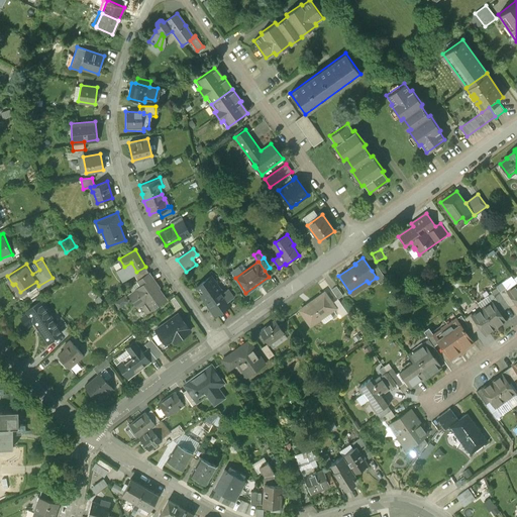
[(133,273),(137,280),(147,273),(148,272),(145,267),(136,272),(133,273)]
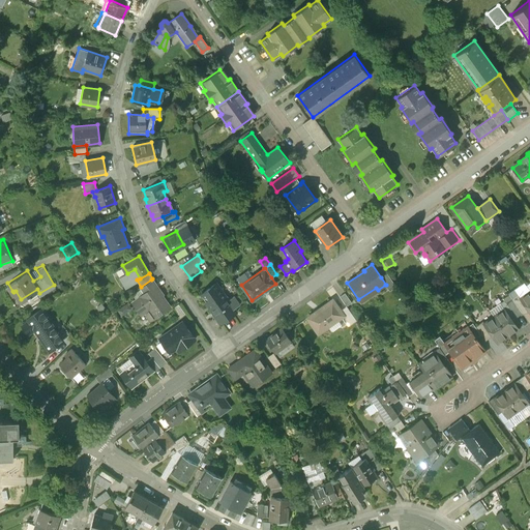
[(386,285),(385,285),(389,291),(396,286),(386,273),(381,277),(386,285)]
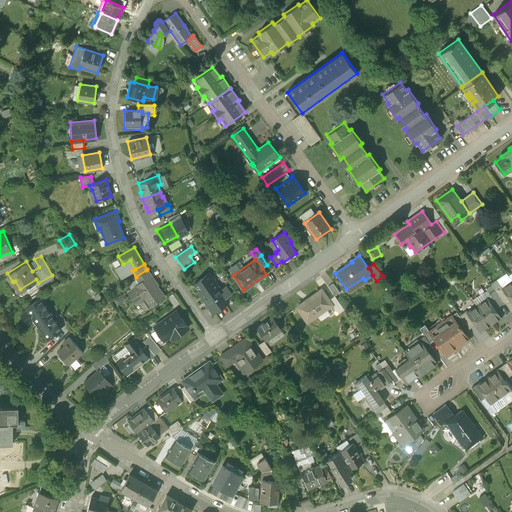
[(146,270),(136,277),(140,282),(143,286),(153,279),(146,270)]
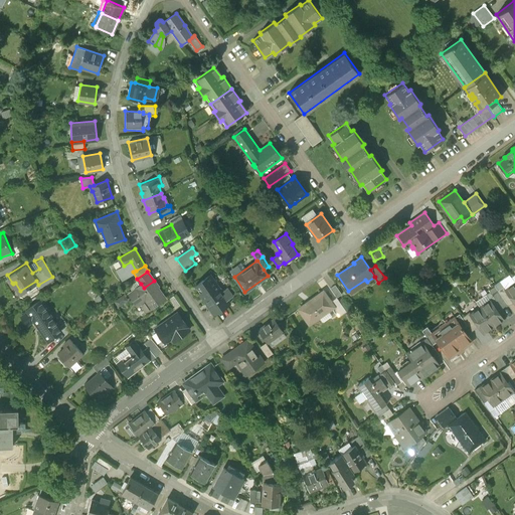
[(200,293),(199,294),(213,314),(229,303),(227,299),(232,295),(227,288),(221,291),(210,275),(195,285),(200,293)]
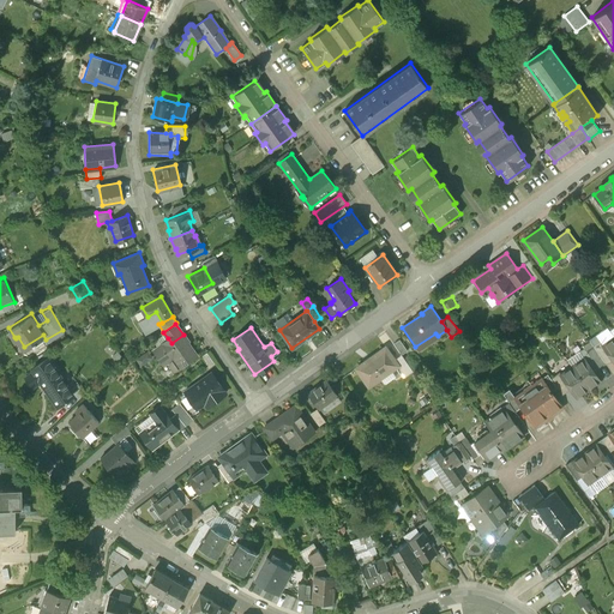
[(172,343),(168,338),(152,349),(163,363),(173,357),(179,367),(197,355),(184,335),(172,343)]
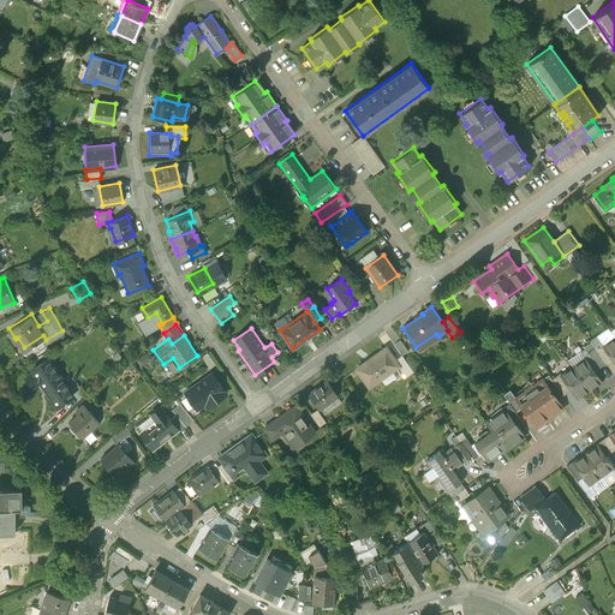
[(15,338),(12,339),(18,351),(24,347),(18,338),(16,339),(15,338)]
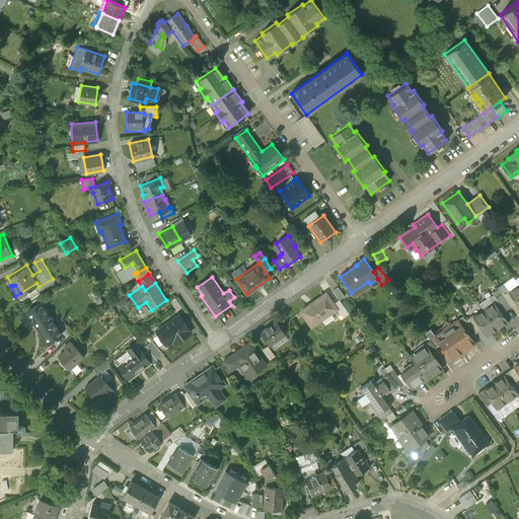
[(518,285),(509,292),(516,303),(518,306),(518,285)]
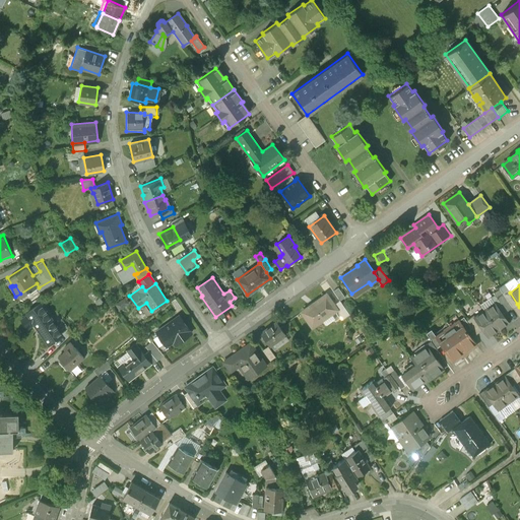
[(333,290),(340,300),(345,297),(338,287),(333,290)]
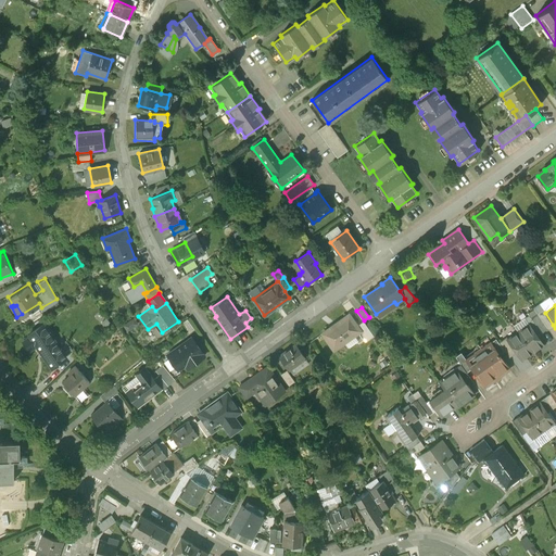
[(536,314),(547,329),(553,325),(545,313),(543,310),(536,314)]
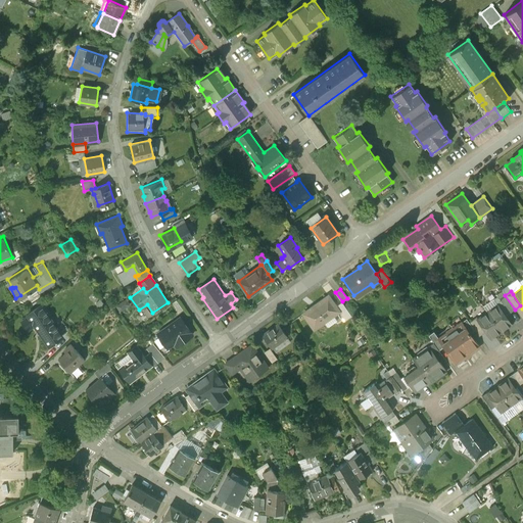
[(331,315),(332,316),(339,311),(335,306),(328,295),(303,313),(314,328),(326,320),(325,319),(331,315)]
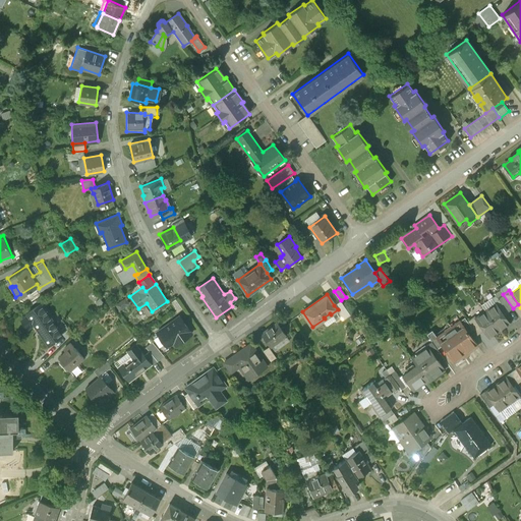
[(507,312),(513,308),(503,294),(497,298),(507,312)]
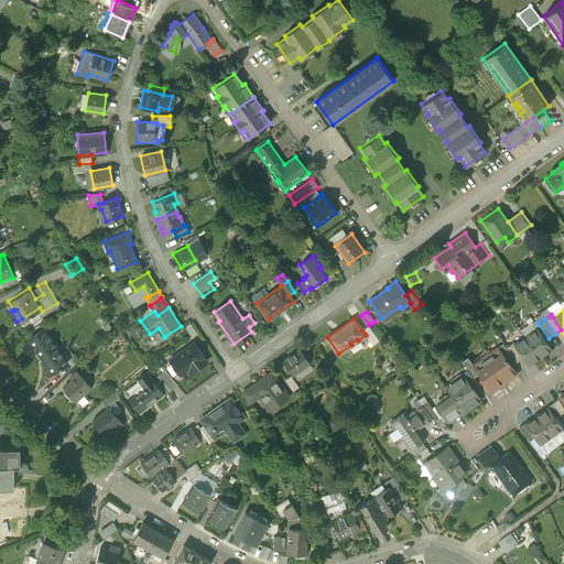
[(190,323),(185,327),(192,337),(197,333),(190,323)]
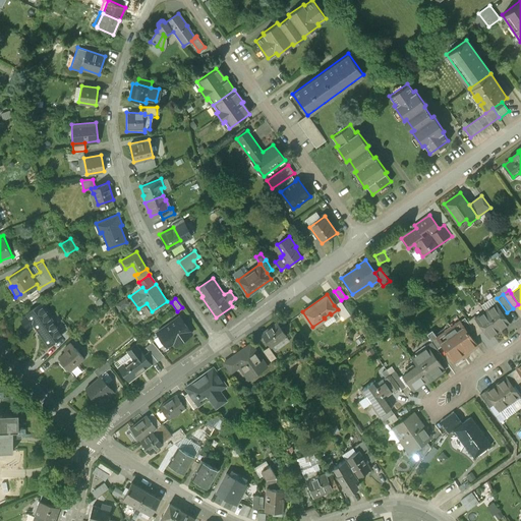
[(334,305),(338,309),(344,320),(350,314),(341,300),(334,305)]
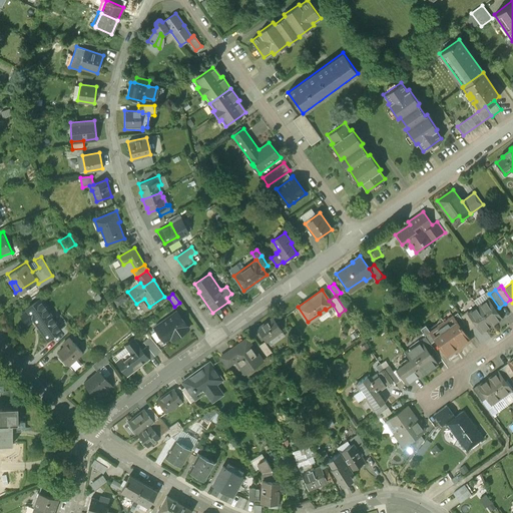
[(48,337),(61,328),(60,326),(52,315),(40,297),(27,306),(28,308),(21,312),(26,320),(37,314),(43,324),(40,326),(48,337)]
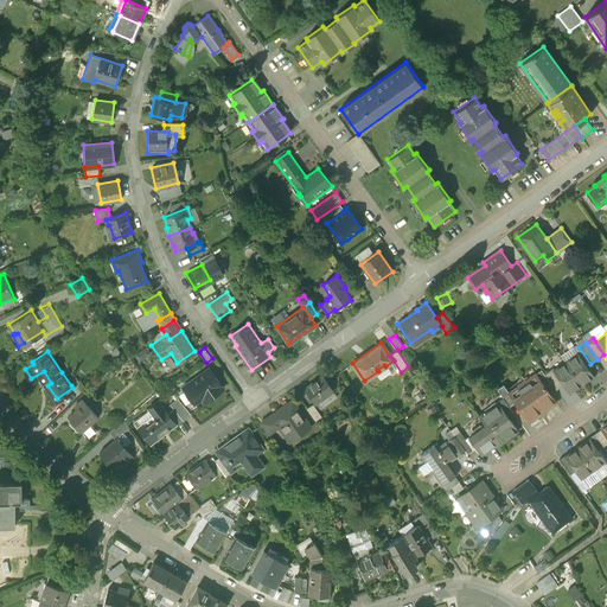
[(576,355),(566,363),(581,385),(593,377),(576,355)]
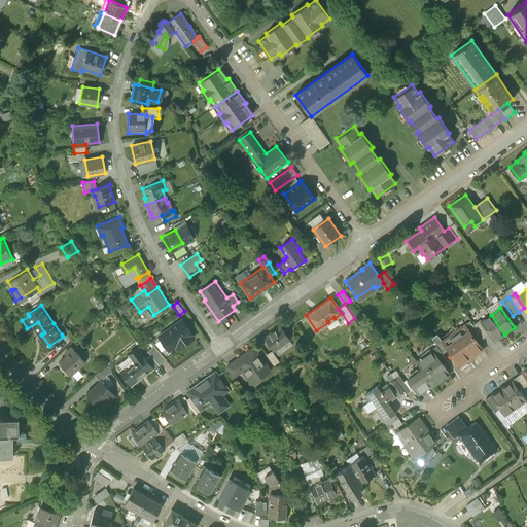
[(504,335),(491,315),(482,321),(481,322),(489,335),(494,341),(504,335)]
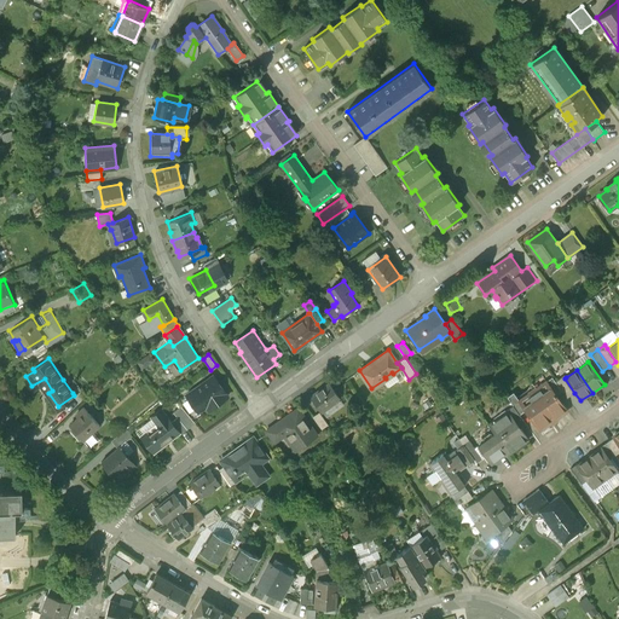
[(63,380),(73,393),(80,388),(71,374),(63,380)]
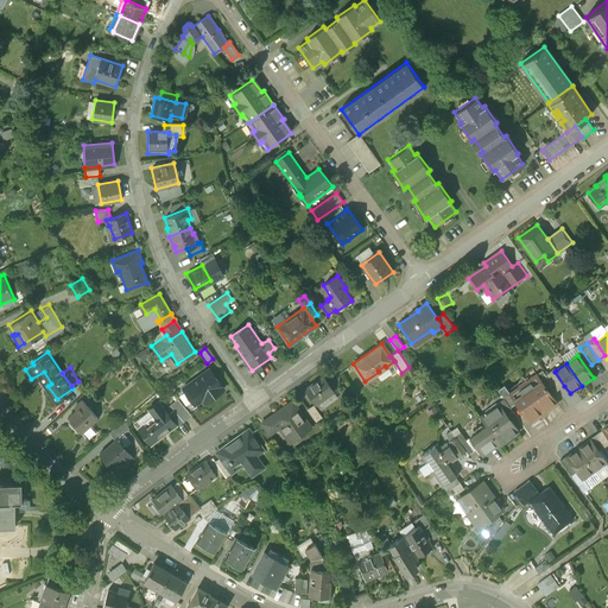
[(555,372),(556,371),(553,368),(545,374),(551,384),(557,391),(564,386),(555,372)]
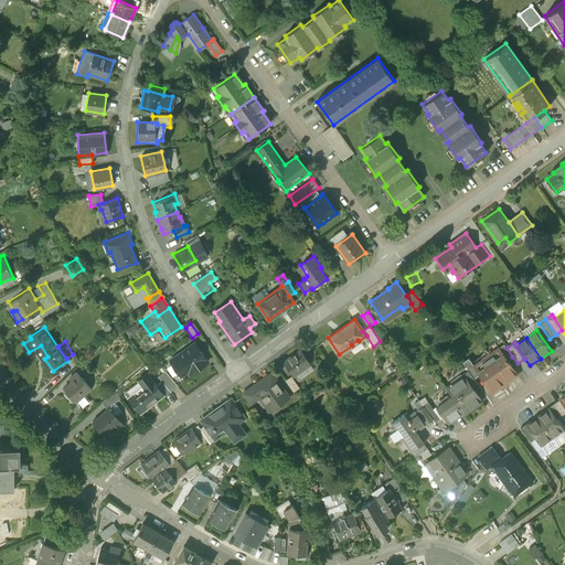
[(189,370),(198,363),(199,366),(208,361),(196,345),(191,349),(189,347),(178,354),(189,370)]
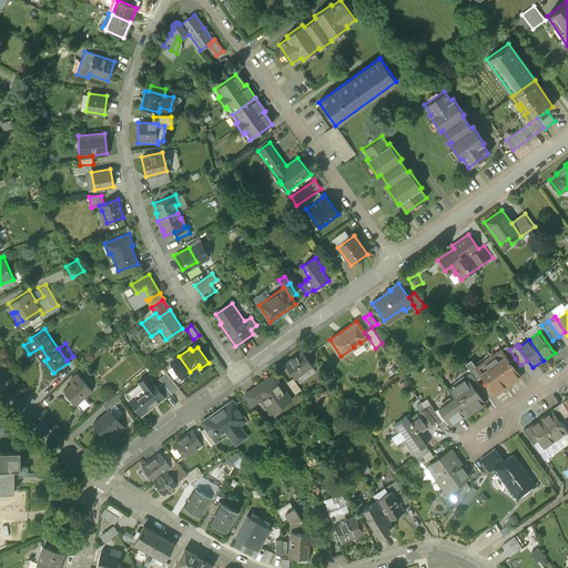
[(515,358),(509,350),(507,347),(503,352),(510,363),(515,358)]
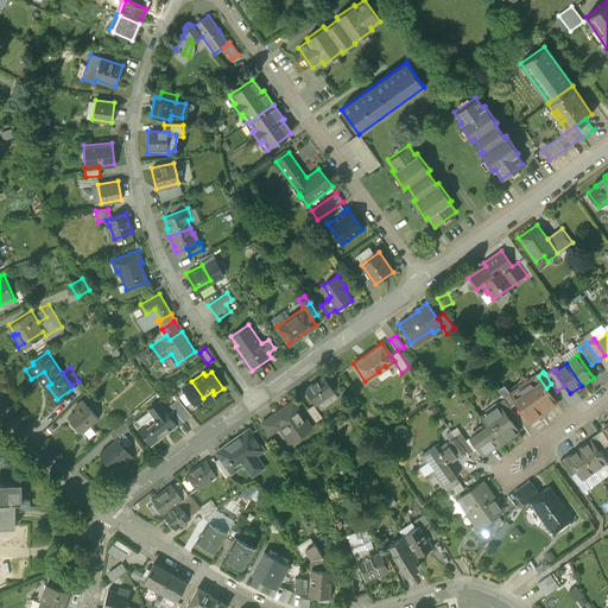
[(556,403),(546,388),(538,377),(537,375),(526,382),(527,384),(521,387),(520,386),(510,393),(510,394),(515,404),(529,422),(534,417),(536,418),(540,415),(540,416),(546,411),(551,407),(550,406),(556,403)]
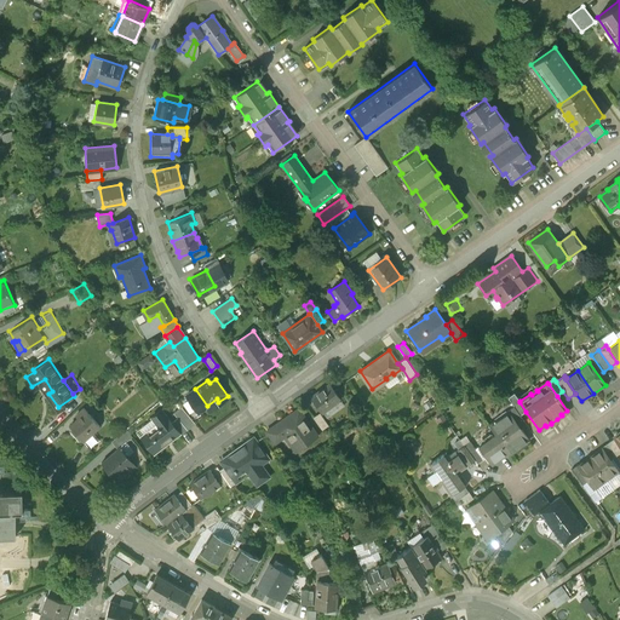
[(311,397),(322,413),(340,400),(329,384),(311,397)]
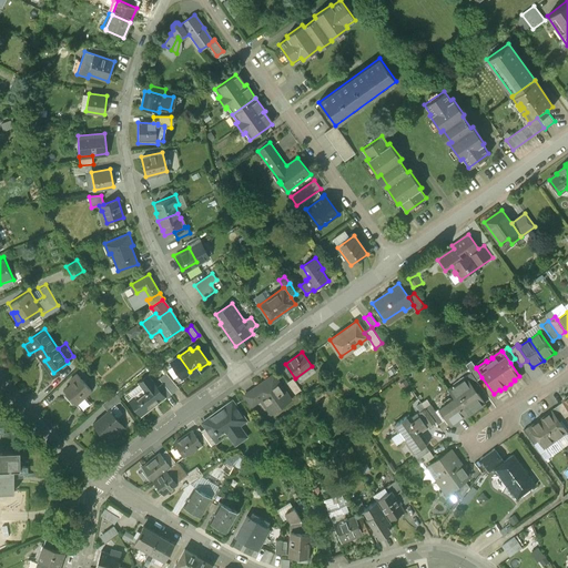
[(477,381),(482,377),(476,368),(476,367),(470,359),(465,364),(472,374),(477,381)]
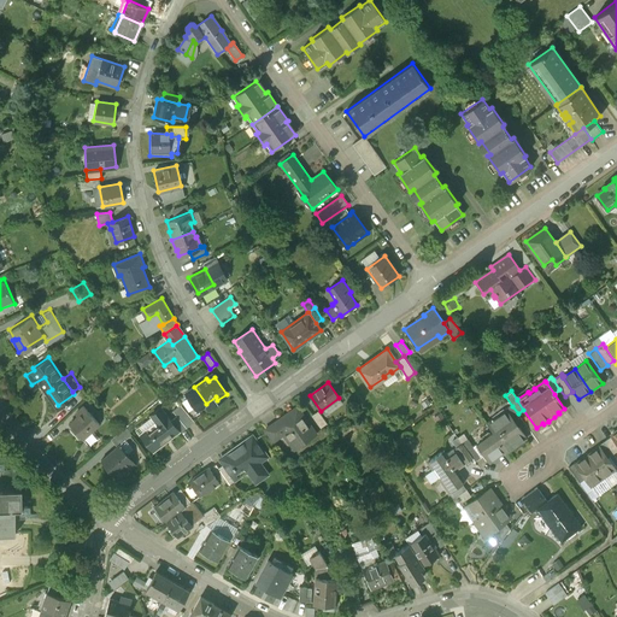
[(82,438),(99,423),(83,404),(75,411),(78,415),(69,422),(82,438)]
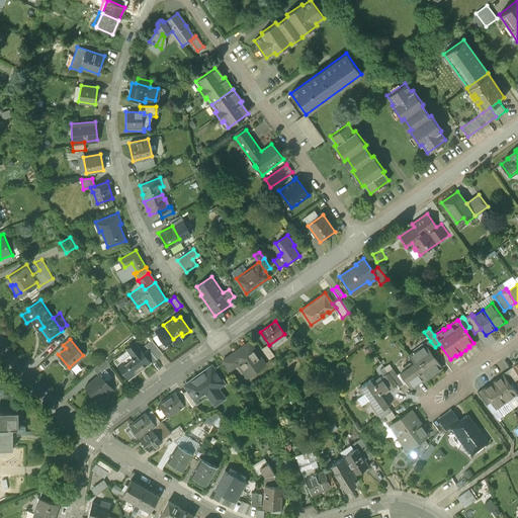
[(435,347),(430,341),(425,344),(433,355),(437,351),(435,347)]
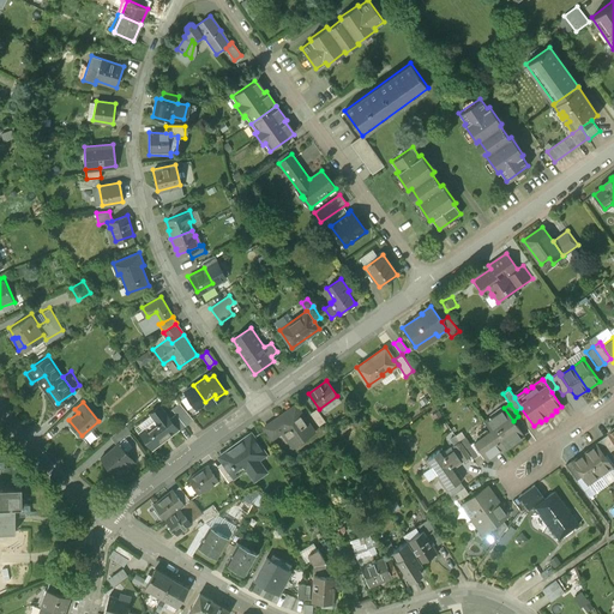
[(178,428),(170,419),(160,405),(150,413),(157,422),(142,434),(152,449),(162,441),(161,440),(176,428),(178,428)]
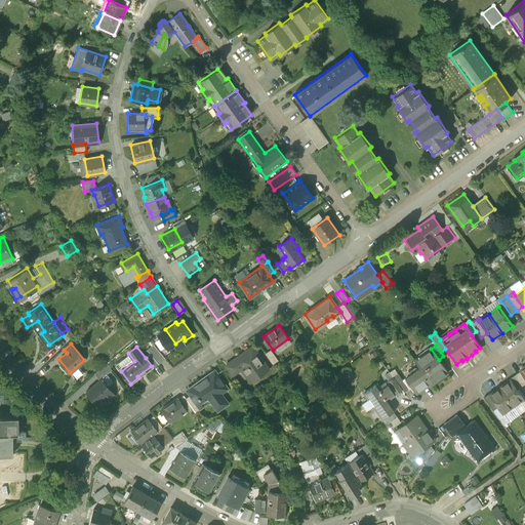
[(253,347),(227,365),(233,374),(241,369),(248,378),(256,372),(258,376),(270,369),(253,347)]
